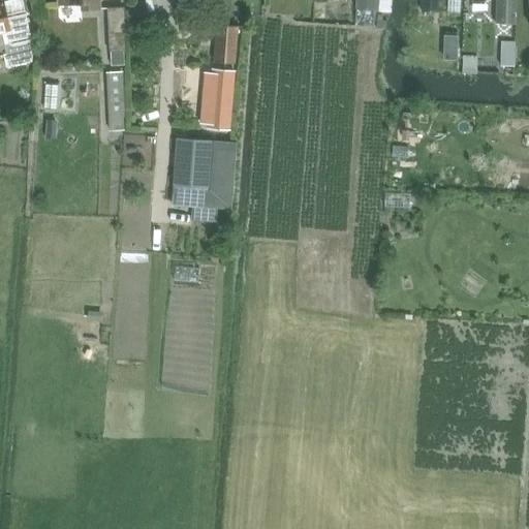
[(32,36),(28,17),(30,13),(26,10),(24,0),(11,0),(5,1),(4,1),(0,1),(0,51),(4,51),(8,67),(34,61),(34,47),(33,42),(36,38),(32,36)]
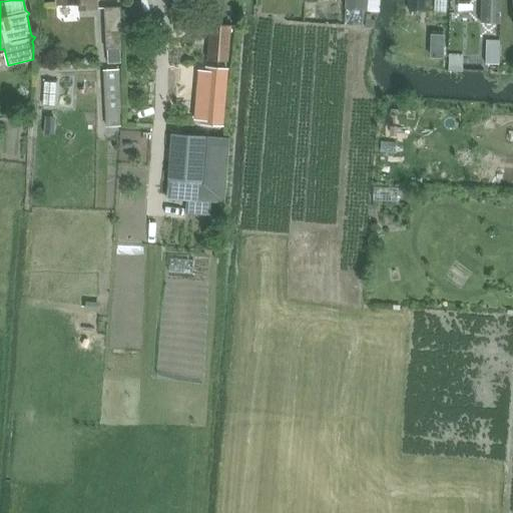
[(55,0),(56,4),(78,3),(78,9),(97,8),(96,0),(55,0)]
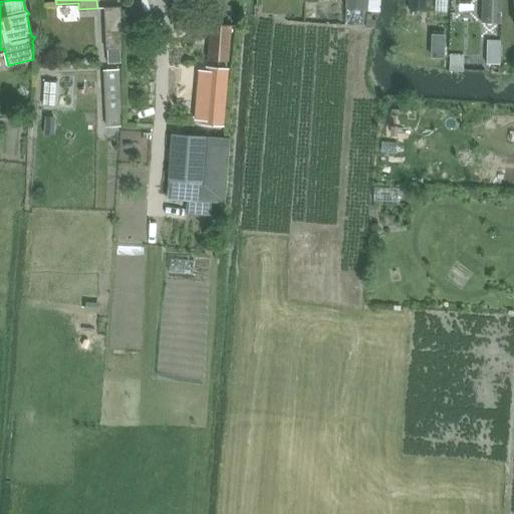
[(345,0),(345,9),(367,10),(367,0),(345,0)]
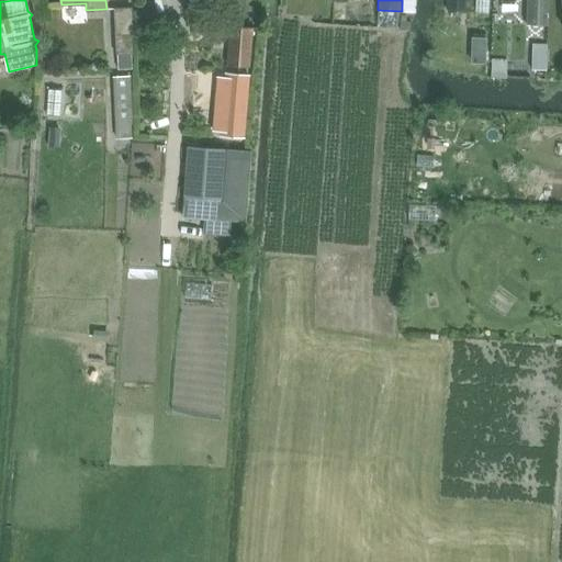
[(448,0),(448,12),(461,13),(461,0),(448,0)]
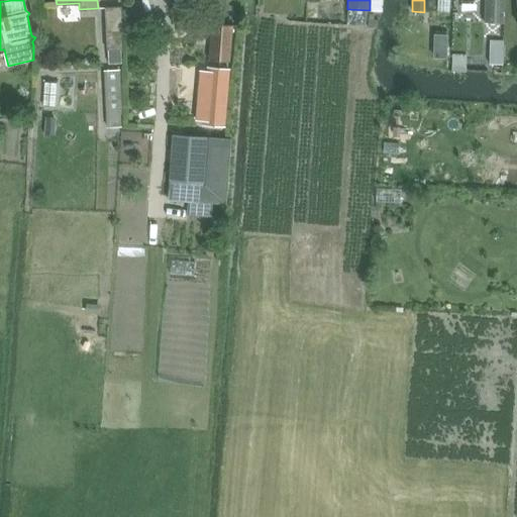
[(484,0),(484,22),(502,22),(502,0),(484,0)]
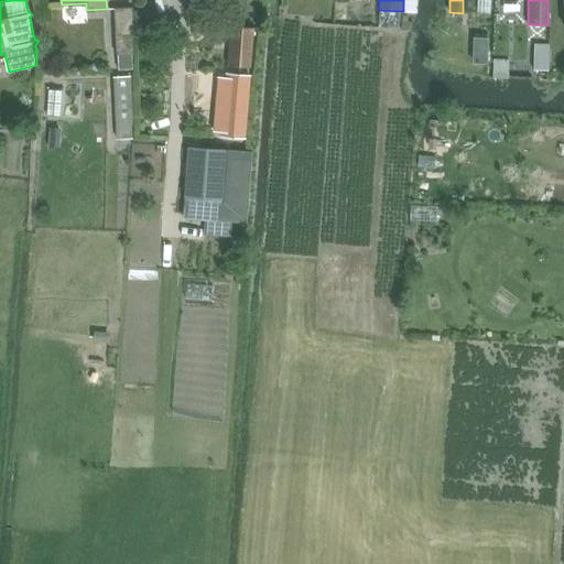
[(131,69),(131,55),(132,54),(131,8),(114,8),(117,55),(118,55),(118,69),(131,69)]
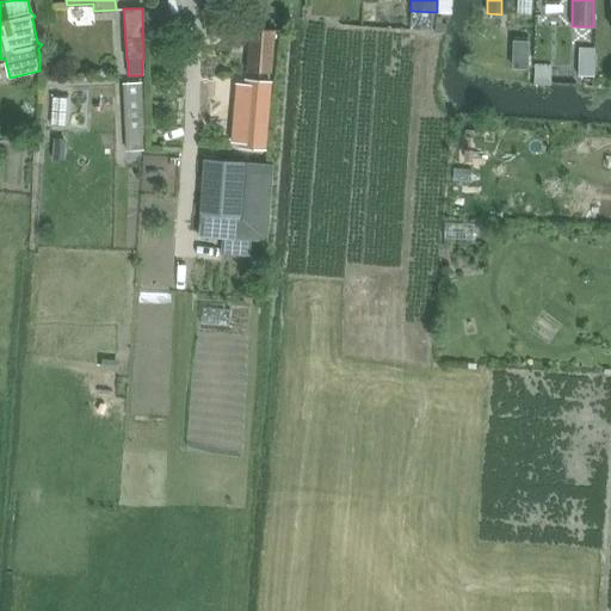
[(246,69),(270,72),(273,30),(250,28),(246,69)]
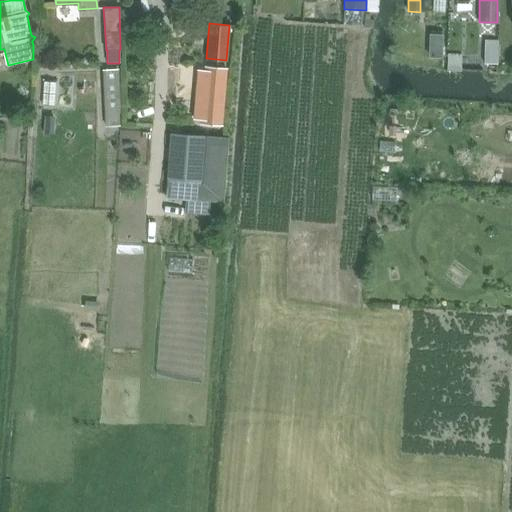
[(198,71),(194,119),(201,119),(200,123),(221,125),(226,69),(205,67),(205,71),(198,71)]
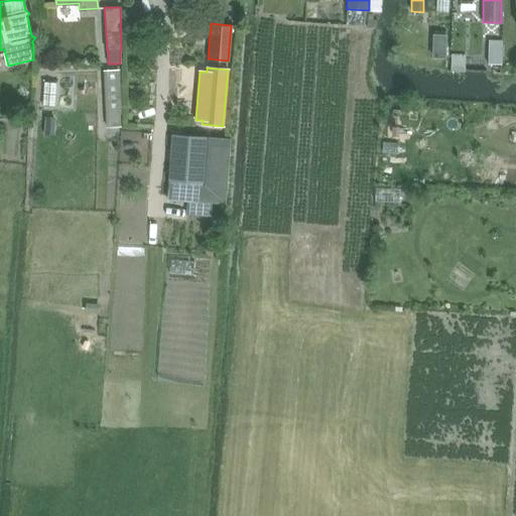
[(119,70),(107,70),(109,115),(107,115),(107,127),(121,127),(121,115),(121,114),(119,70)]
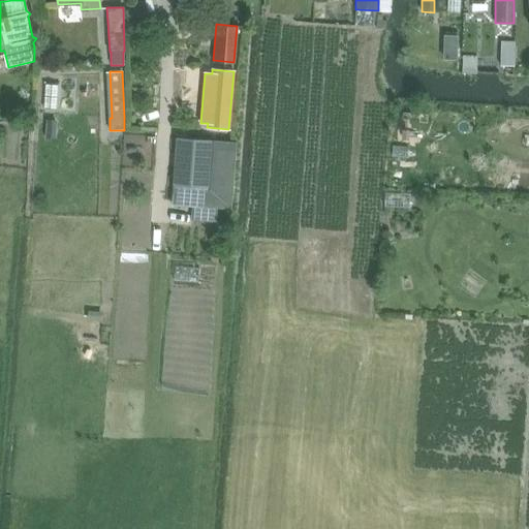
[(47,121),(45,138),(56,139),(58,121),(47,121)]
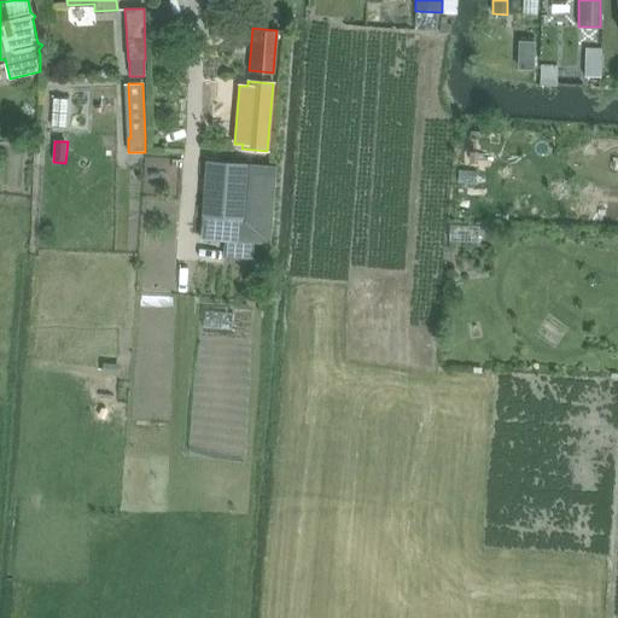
[(202,239),(269,244),(274,165),(208,161),(202,239)]
